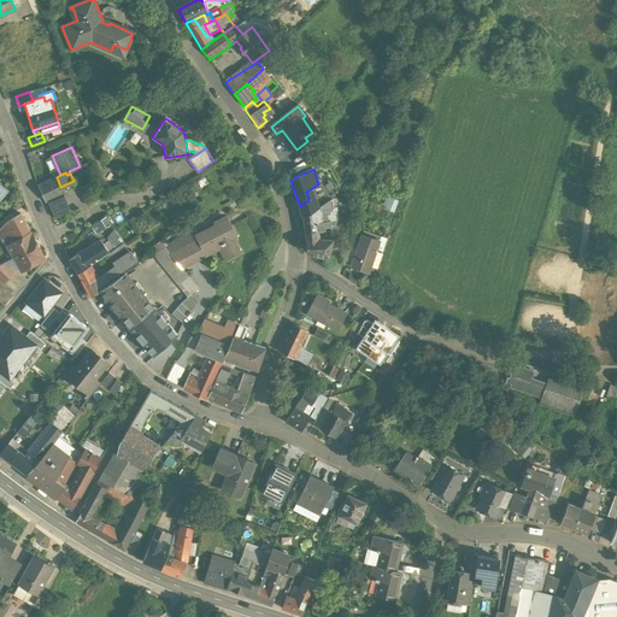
[(323,174),(316,177),(318,184),(322,194),(323,194),(328,192),(327,189),(330,187),(329,184),(323,174)]
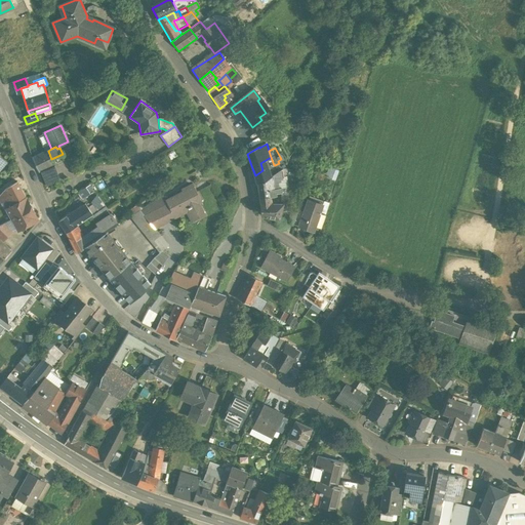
[(47,151),(32,158),(39,172),(54,164),(51,159),(48,151),(47,151)]
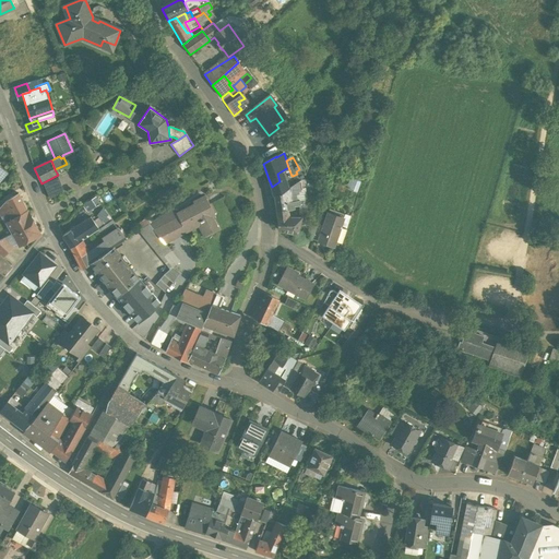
[(58,175),(42,183),(43,183),(49,199),(64,192),(58,175)]
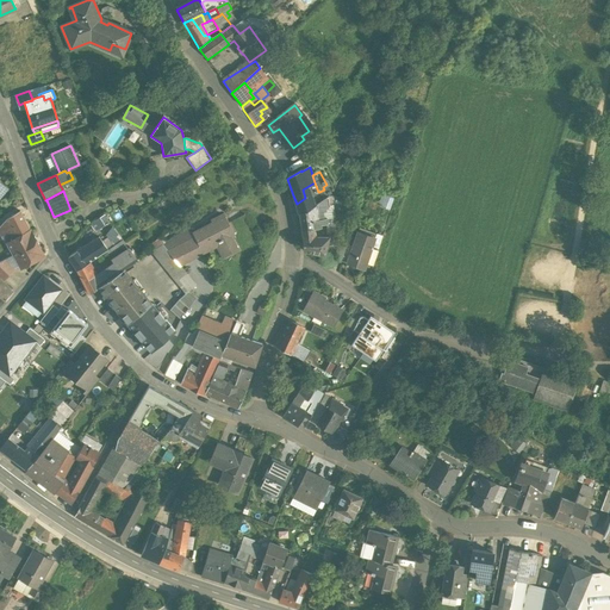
[(305,198),(297,204),(299,215),(305,213),(310,210),(323,200),(319,192),(318,192),(312,194),(305,198)]
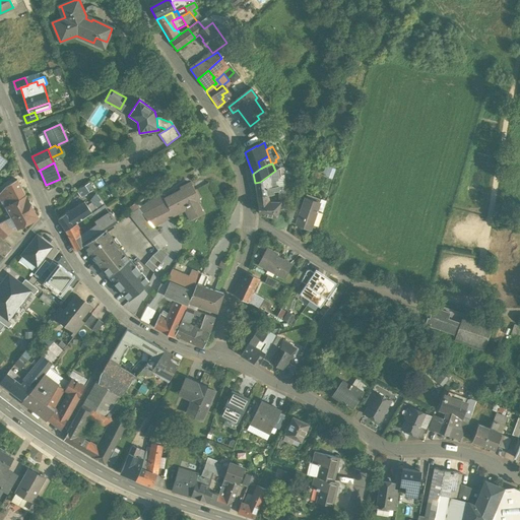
[(275,171),(264,179),(266,189),(276,187),(274,178),(281,177),(279,168),(275,171)]
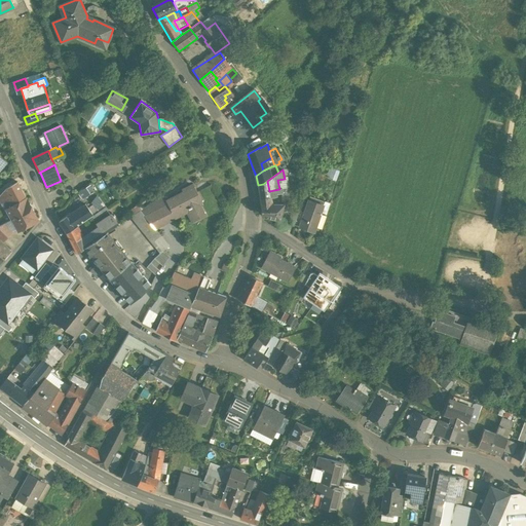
[(267,181),(263,184),(258,185),(260,198),(270,197),(269,191),(267,181)]
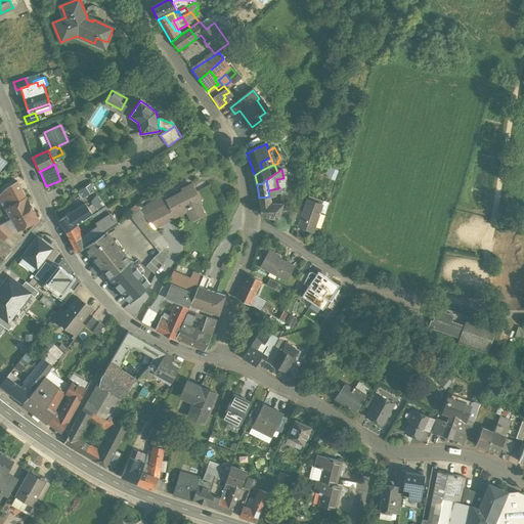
[(8,185),(0,194),(0,195),(6,208),(26,198),(16,181),(8,185)]
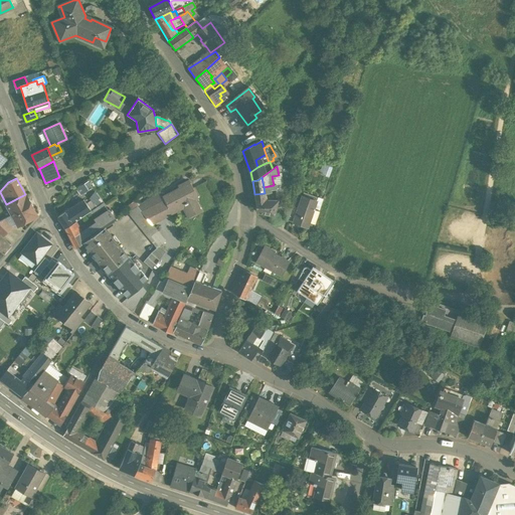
[(88,181),(80,186),(86,192),(92,187),(88,181)]
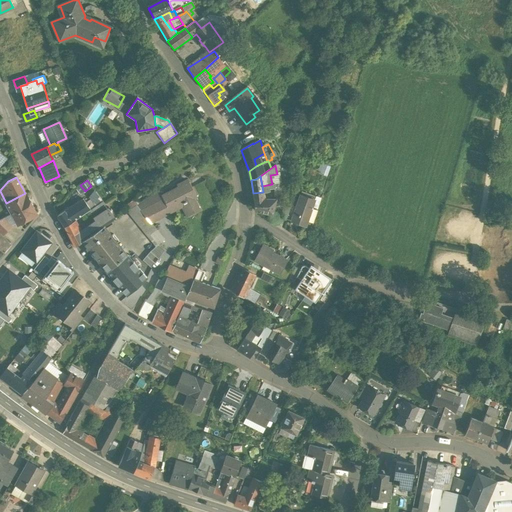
[(189,181),(161,196),(163,199),(153,205),(160,218),(168,214),(167,211),(183,203),(190,215),(200,210),(194,198),(197,196),(189,181)]
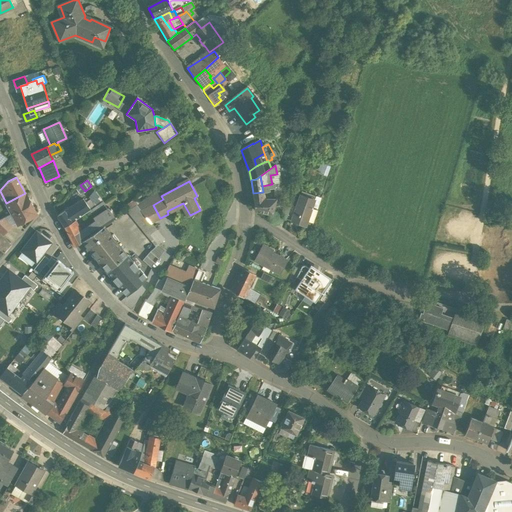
[(278,183),(274,184),(274,197),(282,197),(282,195),(283,183),(278,183)]
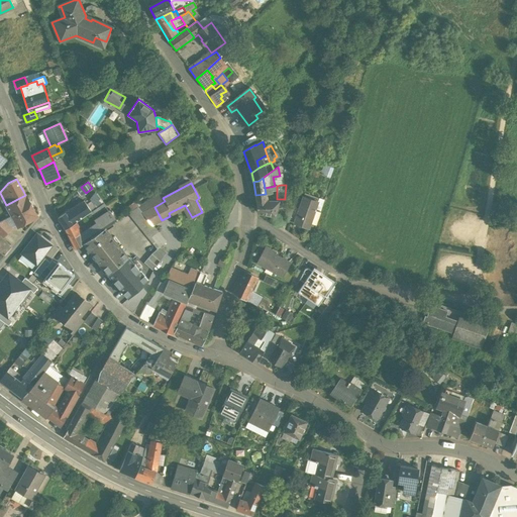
[(103,203),(95,193),(84,201),(91,212),(103,203)]
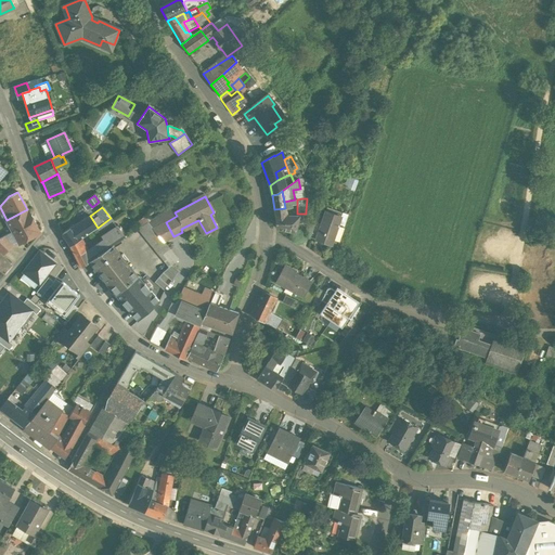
[(299,216),(286,217),(285,208),(274,209),(276,229),(295,233),(299,216)]
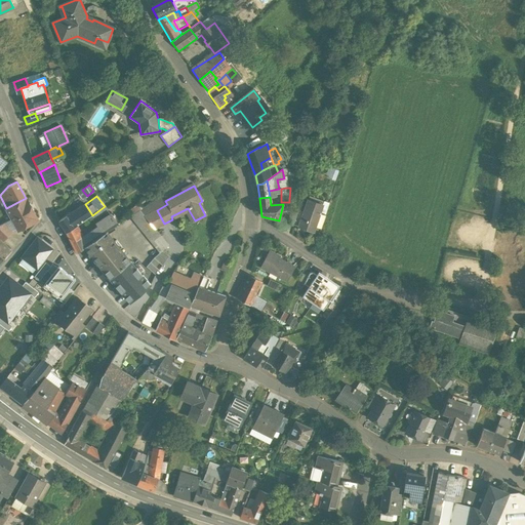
[(26,198),(6,208),(17,229),(37,218),(26,198)]
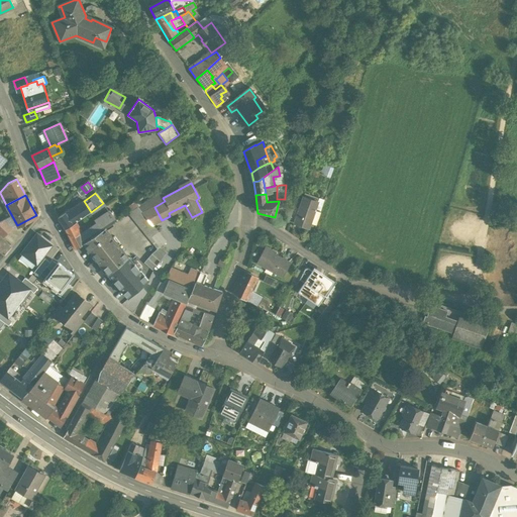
[(318,203),(303,198),(295,224),(309,229),(310,225),(314,214),(320,216),(321,212),(315,211),(318,203)]
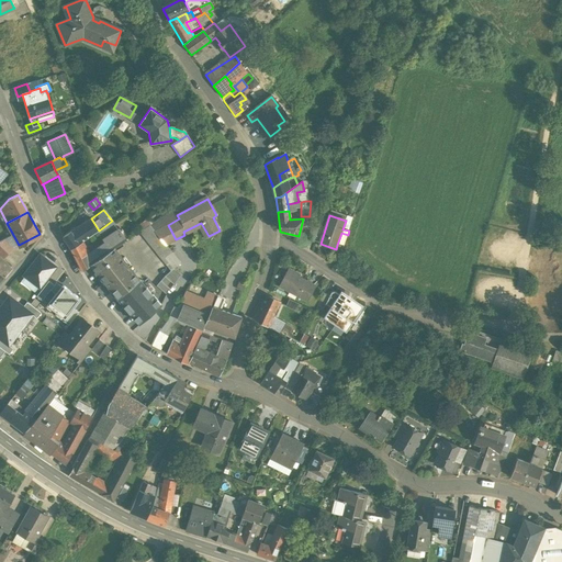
[(91,218),(78,227),(78,228),(87,239),(99,231),(91,218)]
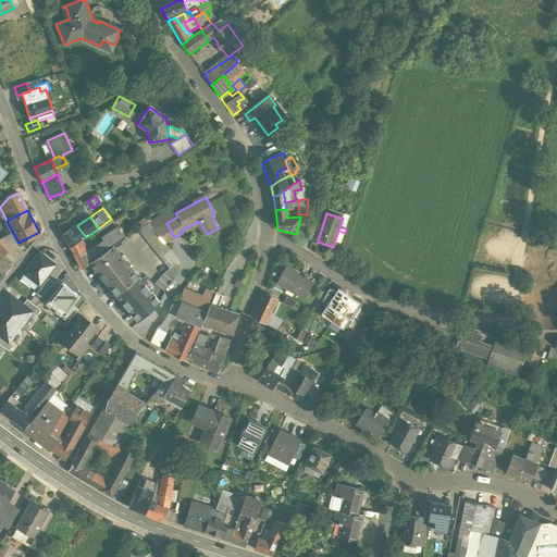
[(155,231),(149,223),(139,230),(160,257),(170,250),(164,243),(155,231)]
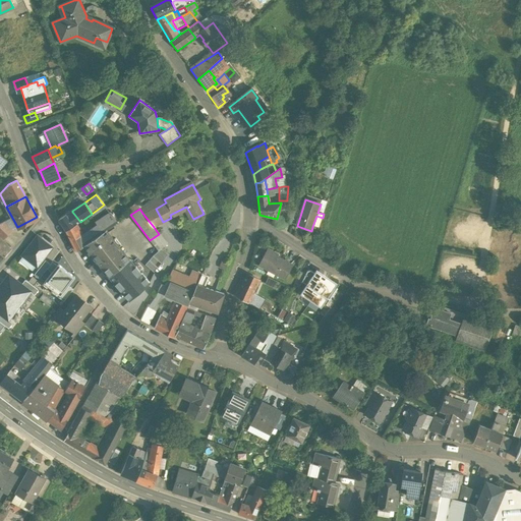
[(156,209),(150,212),(145,216),(154,227),(163,222),(156,209)]
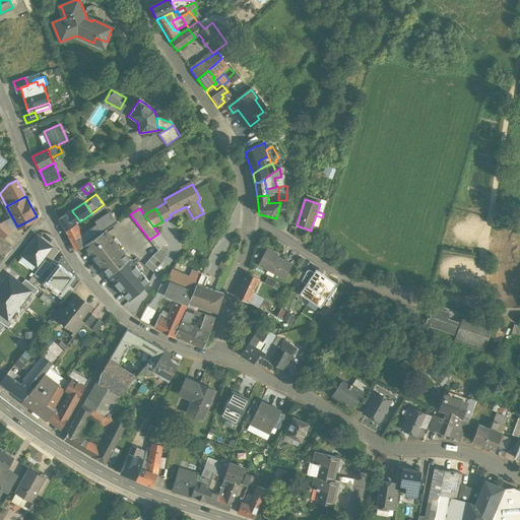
[(295,211),(288,209),(284,222),(290,224),(295,211)]
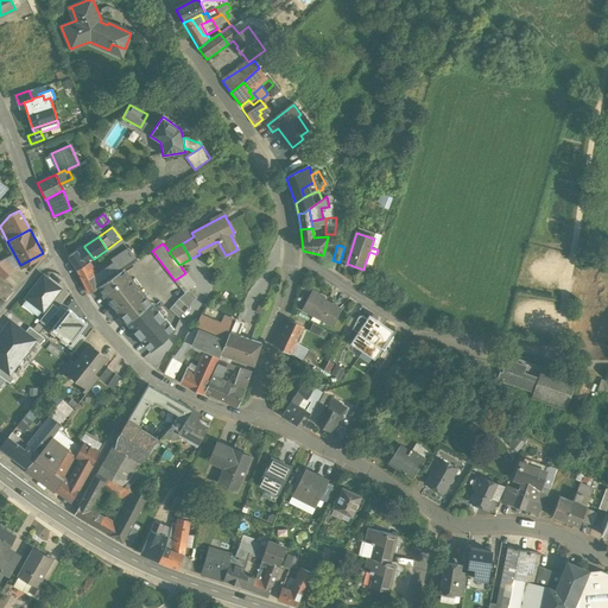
[(94,259),(84,247),(69,258),(77,270),(94,259)]
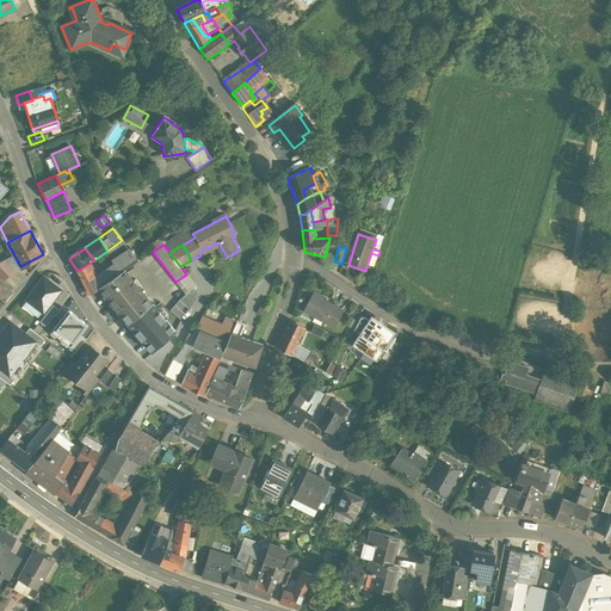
[(129,250),(113,260),(117,264),(122,271),(124,270),(137,261),(129,250)]
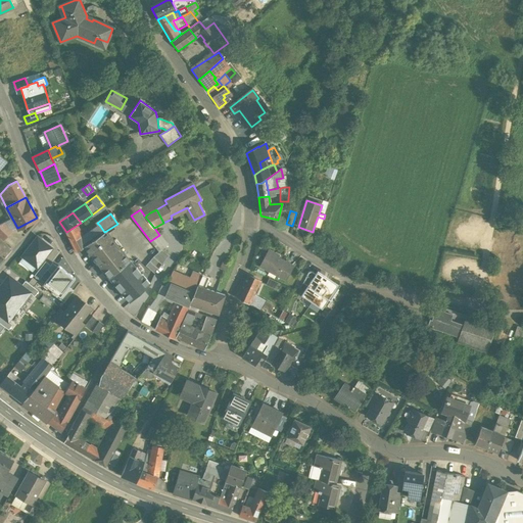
[(324,219),(318,217),(314,228),(320,230),(324,219)]
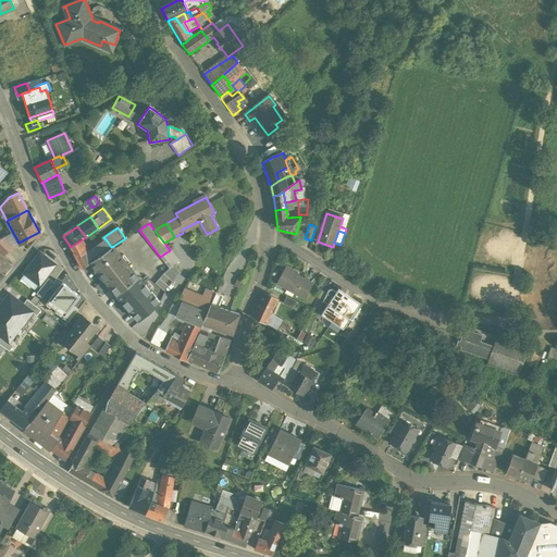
[(4,236),(0,238),(0,254),(2,256),(13,246),(4,236)]
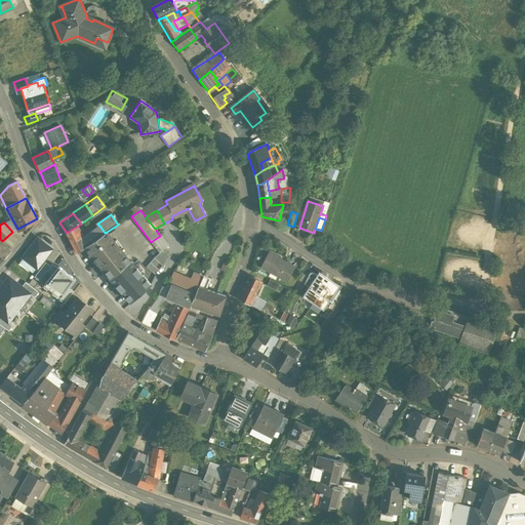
[(80,237),(71,242),(77,253),(85,247),(87,246),(93,241),(99,236),(101,236),(105,233),(101,227),(82,239),(80,237)]
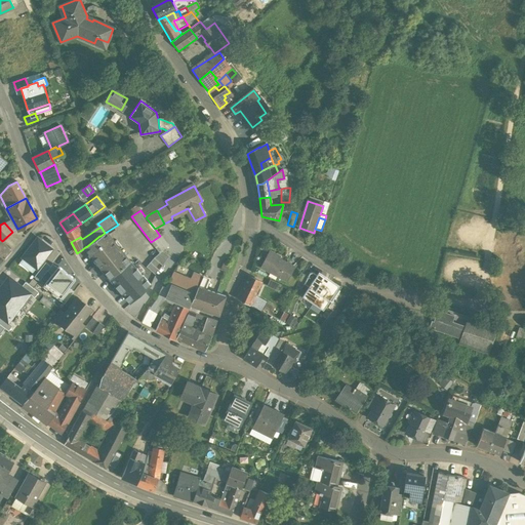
[(80,237),(76,230),(68,236),(71,242),(80,237)]
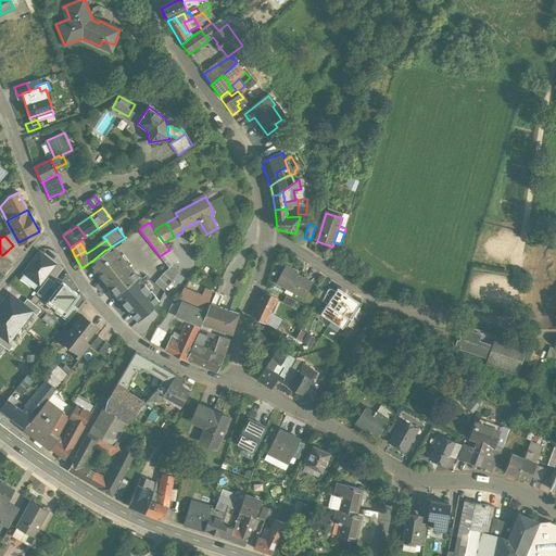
[(111,247),(106,250),(99,255),(92,261),(90,262),(116,295),(138,277),(113,245),(111,247)]
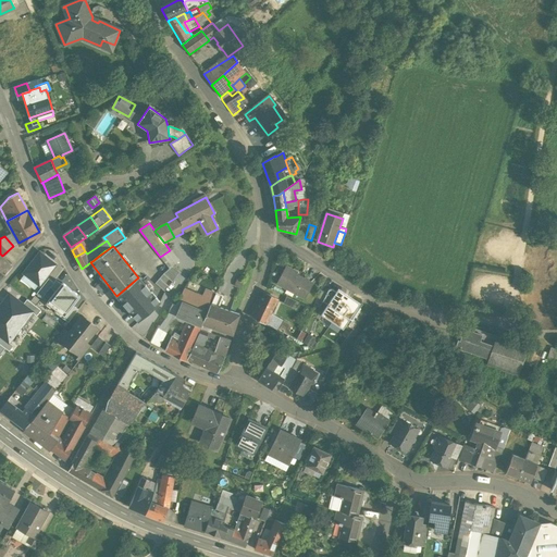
[(170,250),(160,257),(169,268),(178,260),(170,250)]
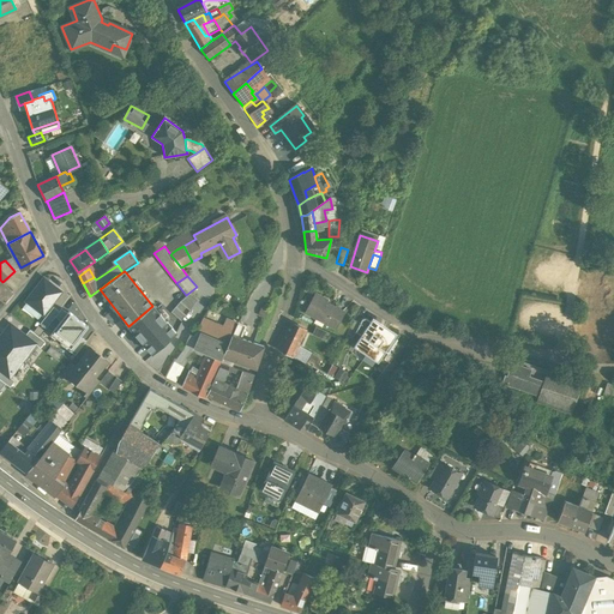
[(26,302),(44,315),(52,307),(62,293),(44,280),(26,302)]
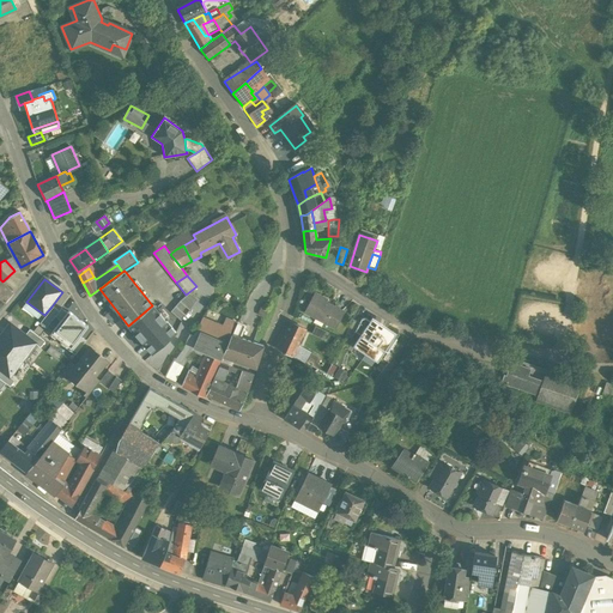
[(328,301),(315,295),(305,314),(337,329),(345,313),(327,304),(328,301)]
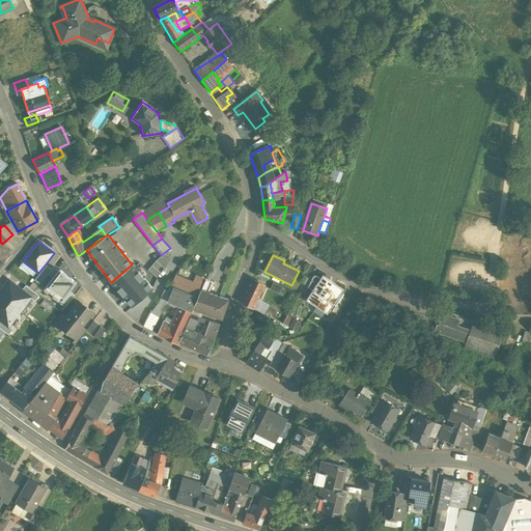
[(156,260),(148,270),(157,277),(164,269),(156,260)]
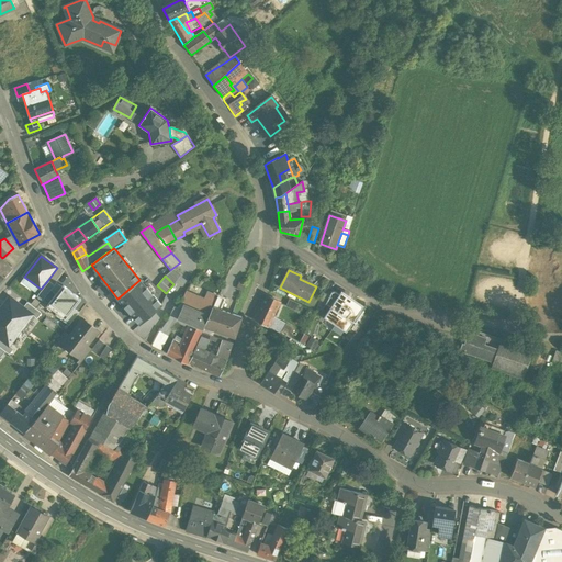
[(161,305),(139,280),(117,299),(139,324),(161,305)]
